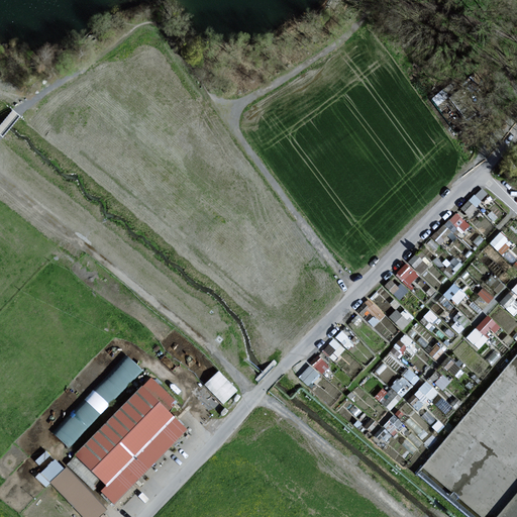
[(461,206),(469,214),(482,202),(475,194),(461,206)]
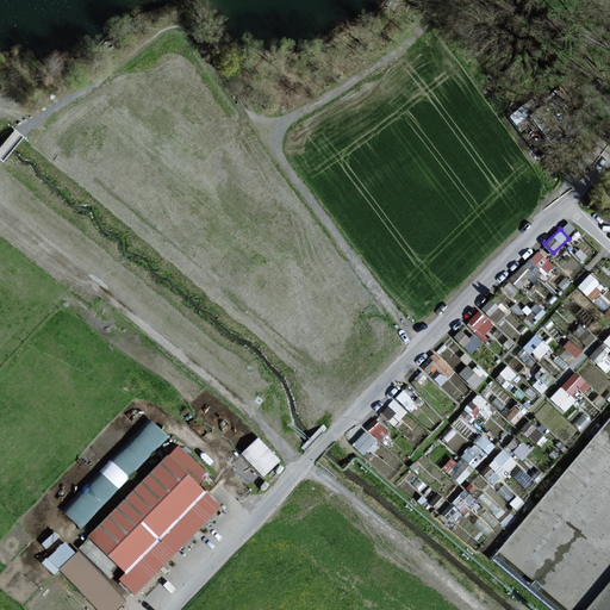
[(539,247),(510,278),(524,292),(554,261),(539,247)]
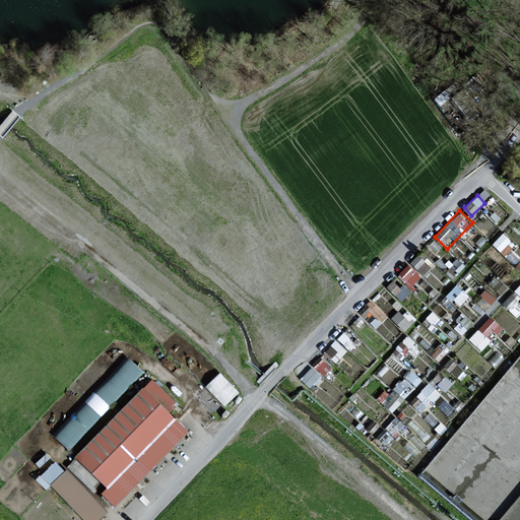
[(519,256),(507,244),(511,240),(503,232),(492,243),(514,264),(519,257),(519,256)]
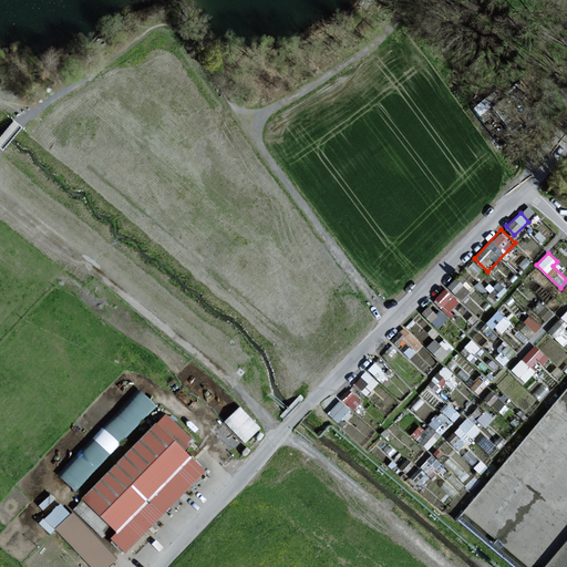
[(435,300),(451,311),(460,297),(444,287),(435,300)]
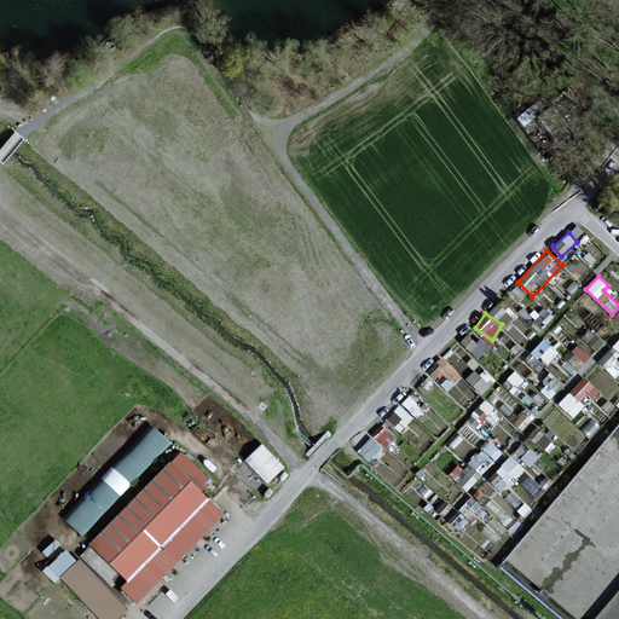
[(473,331),(464,341),(476,354),(486,345),(473,331)]
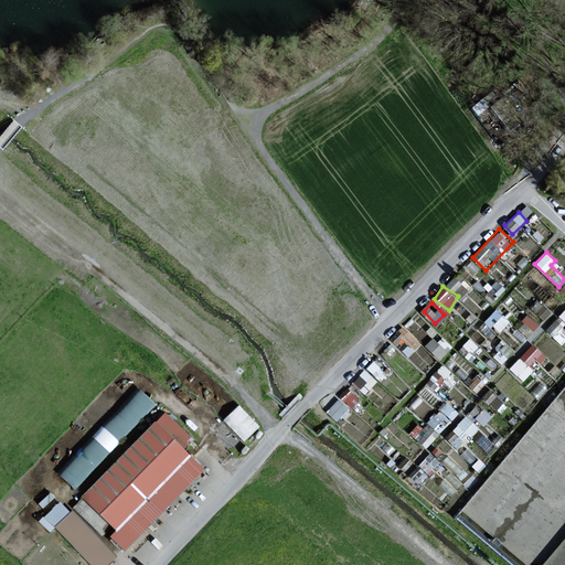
[(484,321),(500,331),(510,318),(494,307),(484,321)]
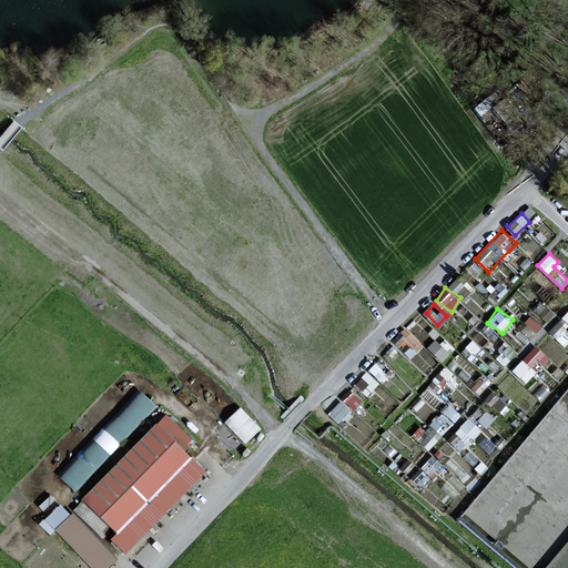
[(529,315),(524,322),(536,332),(541,325),(529,315)]
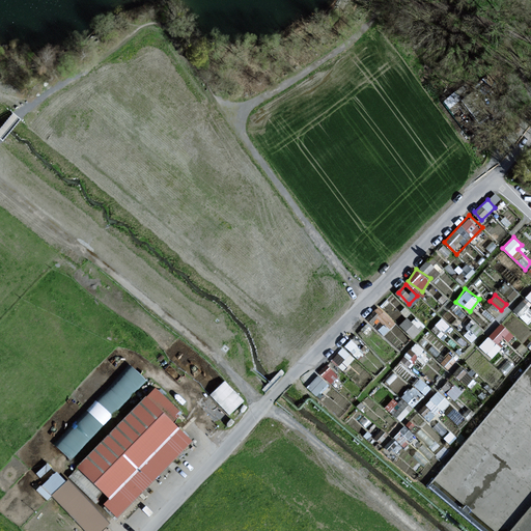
[(530,303),(524,297),(512,308),(527,323),(530,318),(530,303)]
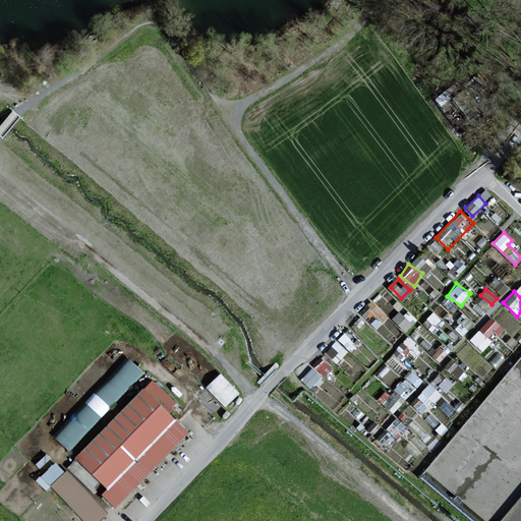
[(416,319),(406,307),(394,317),(404,330),(416,319)]
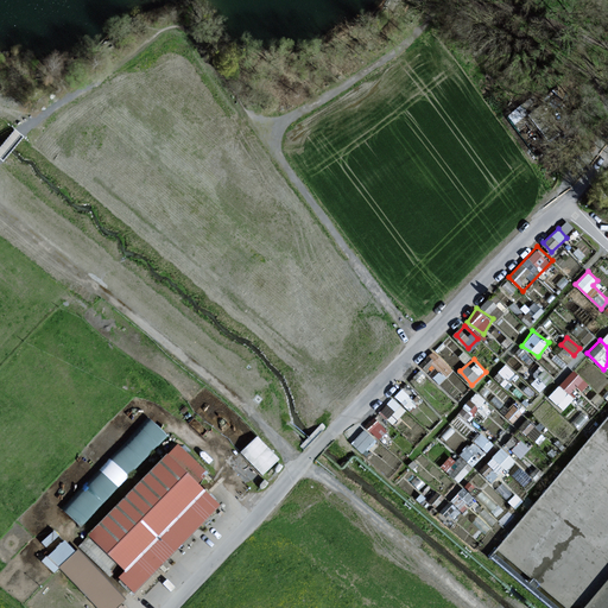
[(443,360),(438,367),(448,374),(453,367),(443,360)]
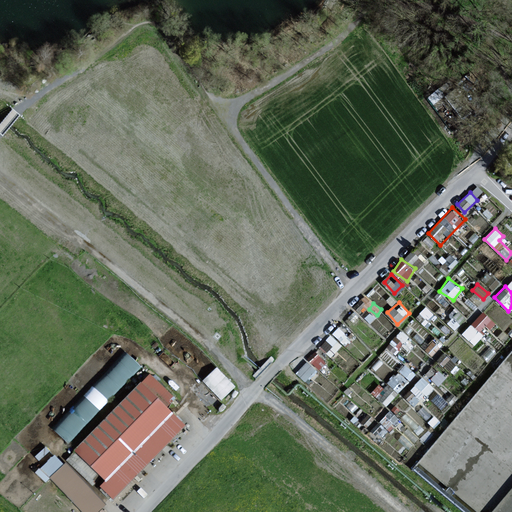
[(474,344),(495,322),(483,310),(462,332),(474,344)]
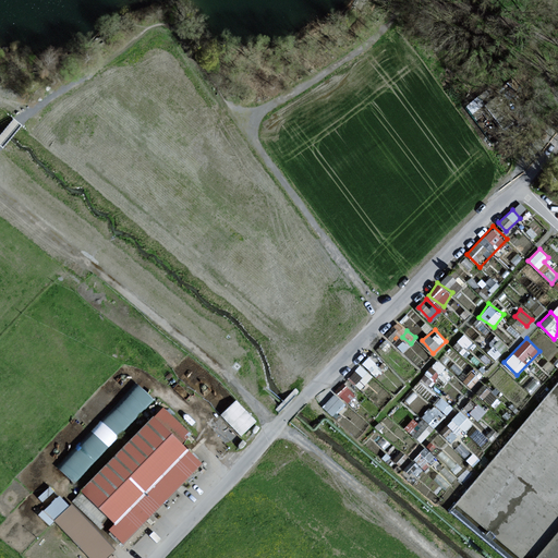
[(361,363),(349,376),(361,387),(372,374),(361,363)]
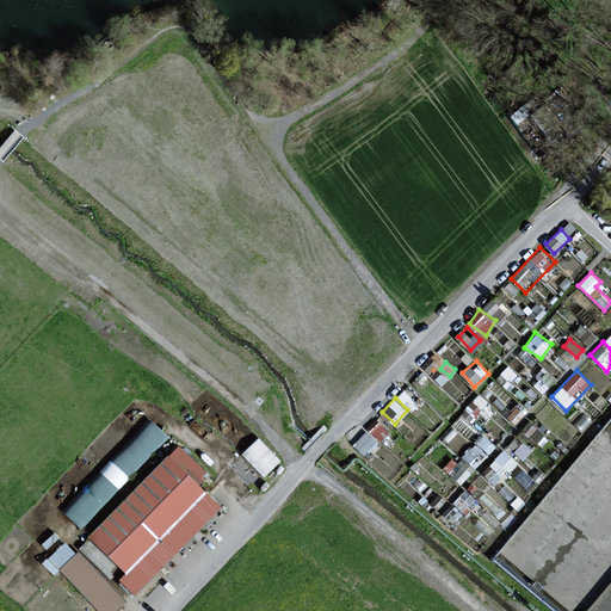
[(388,431),(376,419),(353,443),(365,455),(388,431)]
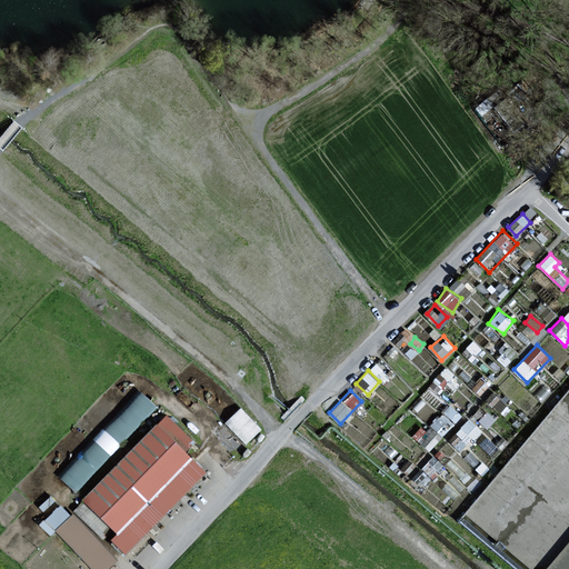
[(496,392),(488,401),(499,411),(507,403),(496,392)]
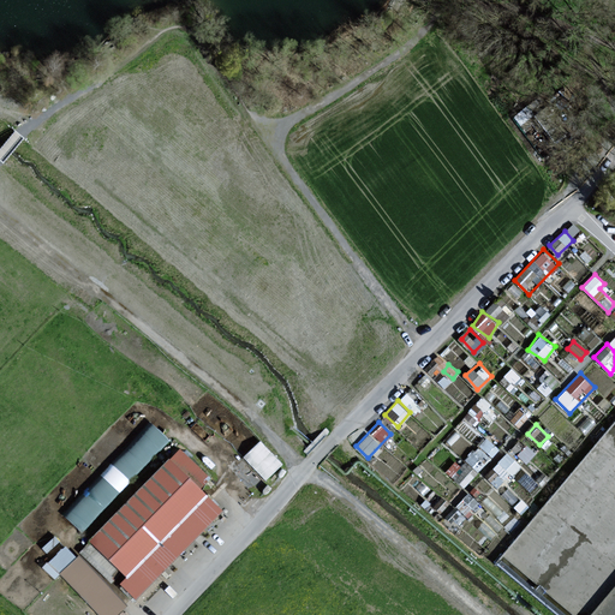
[(167,441),(150,425),(66,517),(83,532),(167,441)]
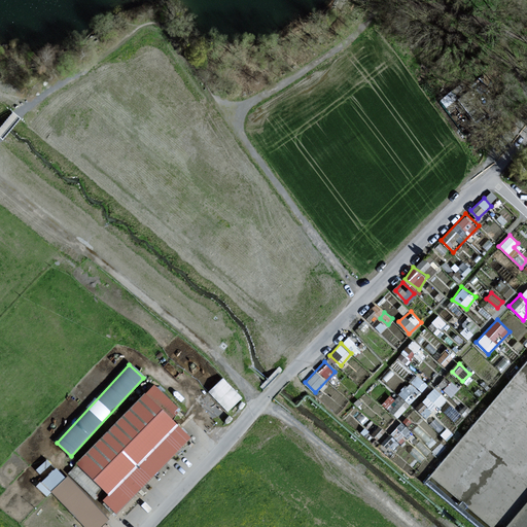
[(397,416),(428,383),(416,372),(385,406),(397,416)]
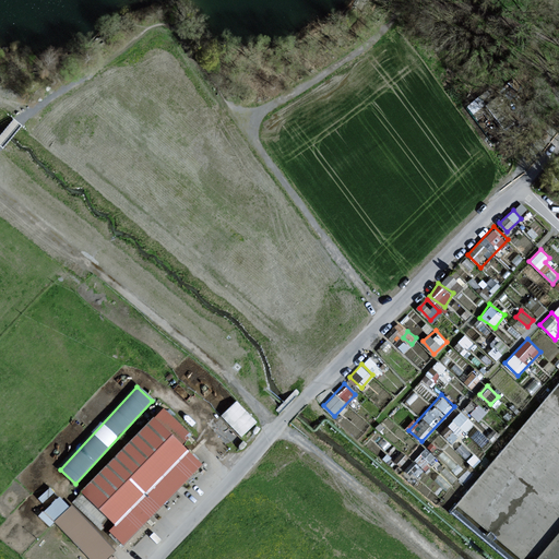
[(236,397),(222,413),(242,433),(258,418),(236,397)]
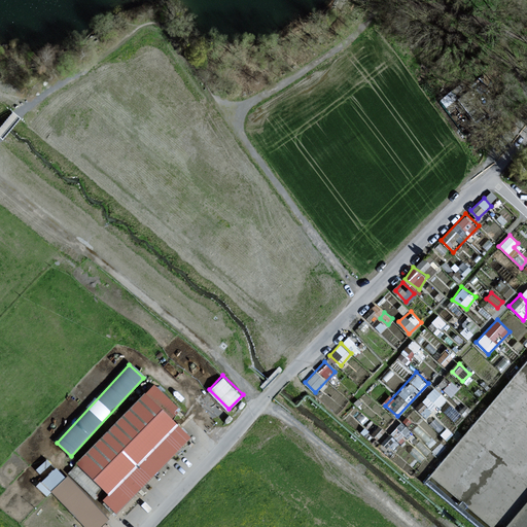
[(135,492),(186,440),(168,422),(178,411),(166,399),(153,387),(78,465),(110,496),(104,501),(115,513),(135,492)]
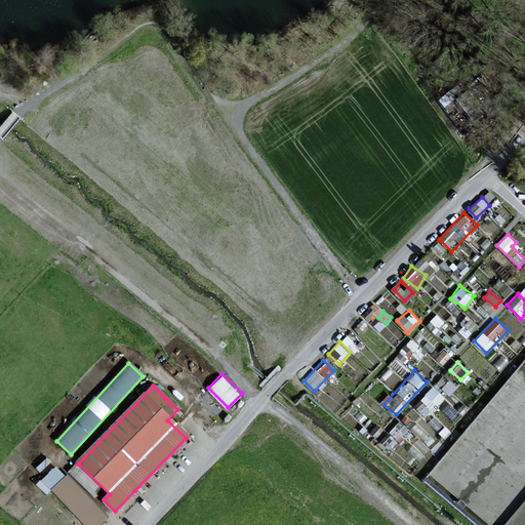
[(425,417),(445,398),(433,386),(413,405),(425,417)]
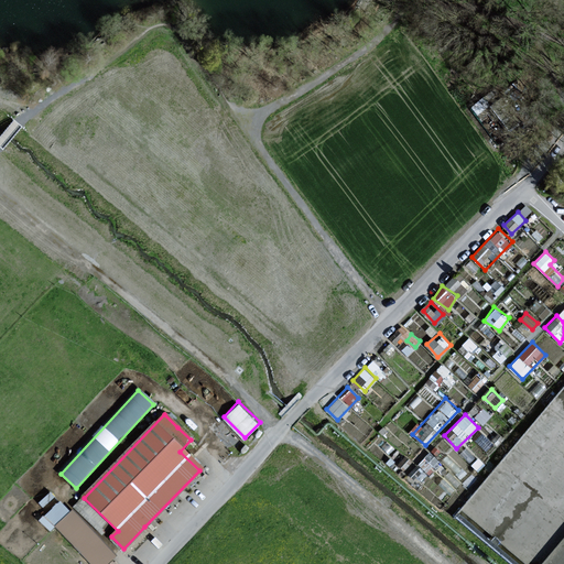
[(109,563),(117,556),(72,511),(55,529),(90,563),(109,563)]
